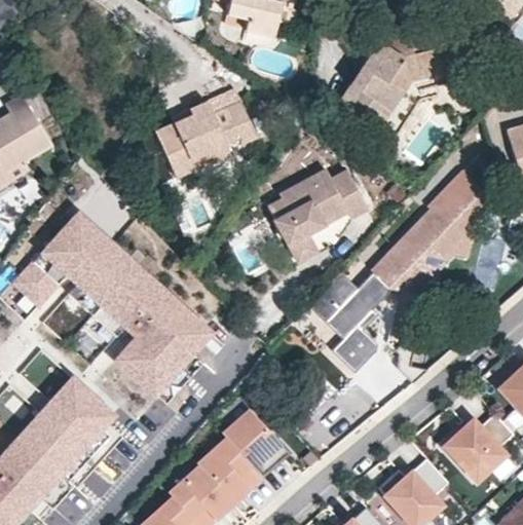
[(229,0),(229,1),(227,12),(248,16),(245,29),(272,35),(279,4),(290,6),(291,0),(229,0)]
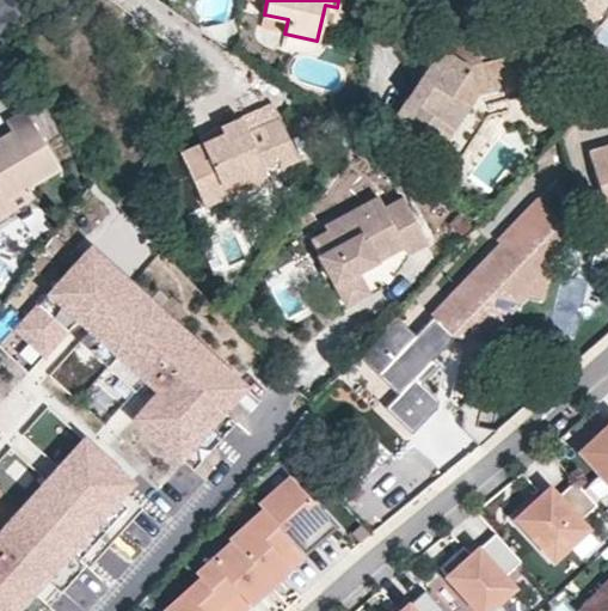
[(596,0),(575,0),(572,5),(594,19),(605,5),(596,0)]
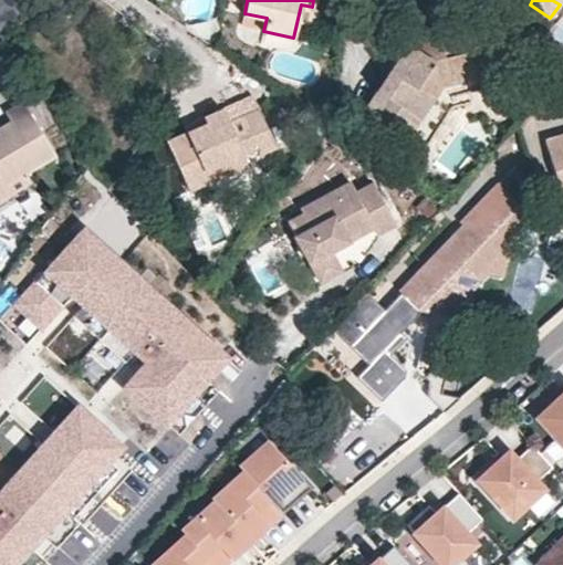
[(410,114),(417,118),(440,84),(446,98),(481,89),(479,74),(485,73),(477,41),(442,49),(439,34),(409,40),(402,53),(389,72),(363,113),(397,134),(410,114)]
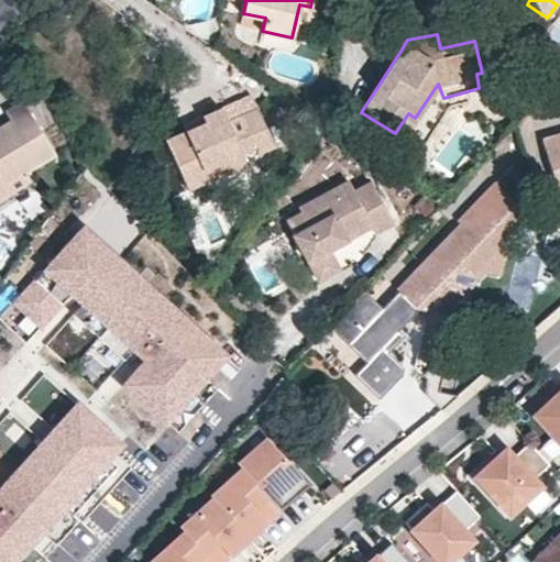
[(379,66),(387,72),(399,53),(391,46),(379,66)]
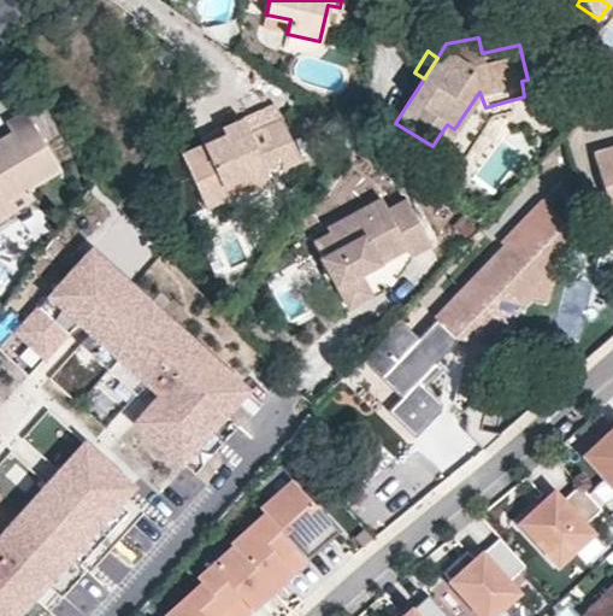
[(485,107),(479,92),(454,129),(447,124),(432,146),(430,151),(458,168),(489,118),(485,107)]
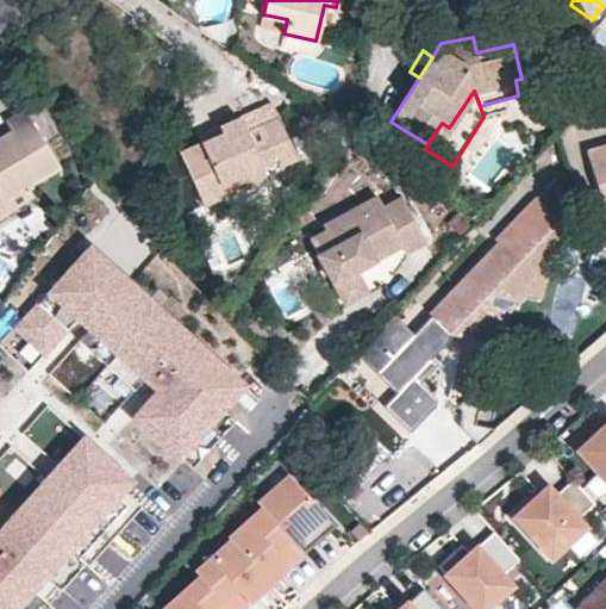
[(5,122),(11,131),(0,137),(0,215),(10,210),(2,200),(26,186),(57,167),(24,110),(5,122)]
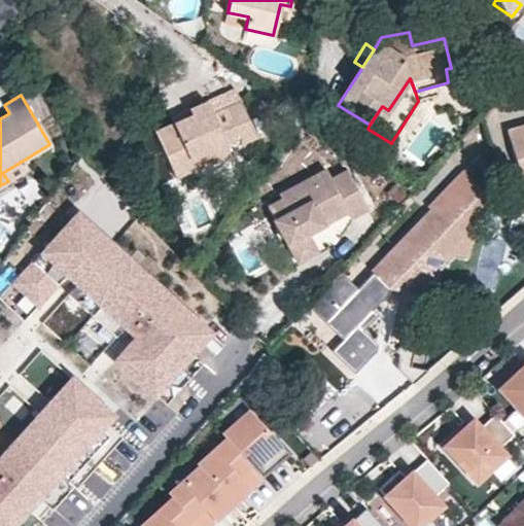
[(171,165),(208,149),(211,159),(230,150),(225,141),(239,136),(241,141),(256,135),(242,101),(226,107),(231,120),(218,125),(207,101),(190,107),(193,114),(174,123),(160,128),(155,130),(171,165)]
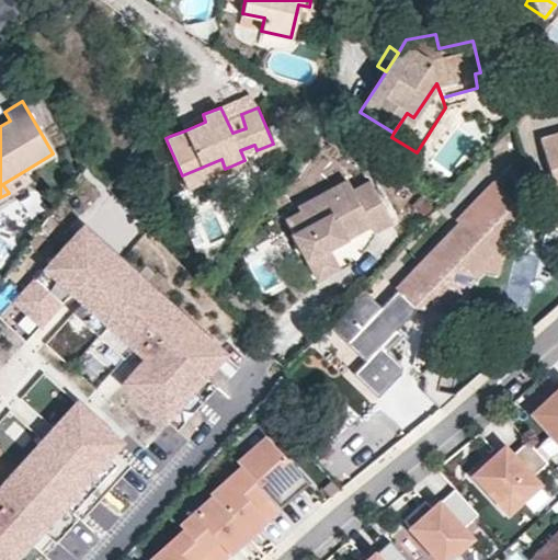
[(205,122),(203,114),(182,122),(185,130),(205,122)]
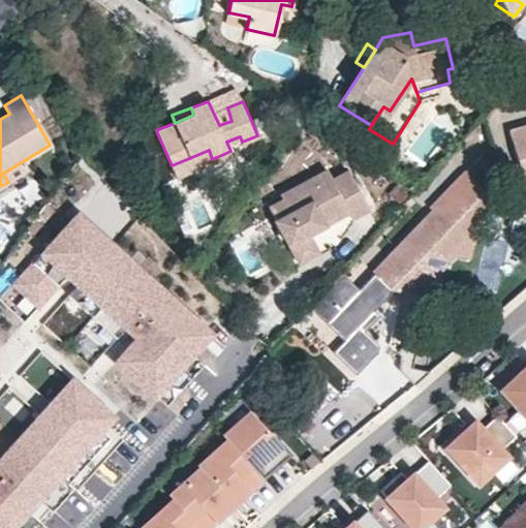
[(525,183),(525,182),(525,126),(509,131),(525,183)]
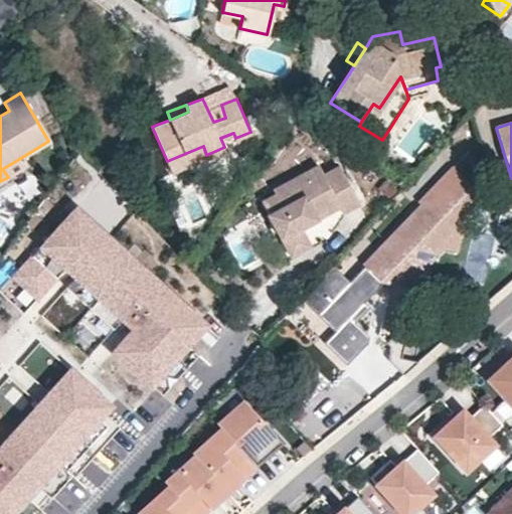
[(203,146),(167,161),(171,170),(206,155),(203,146)]
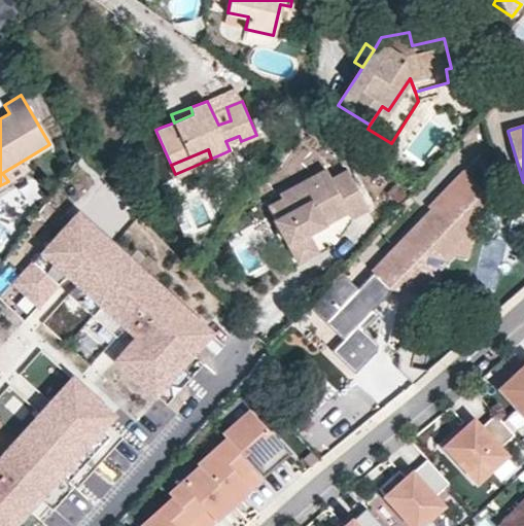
[(2,173),(8,181),(28,170),(23,161),(2,173)]
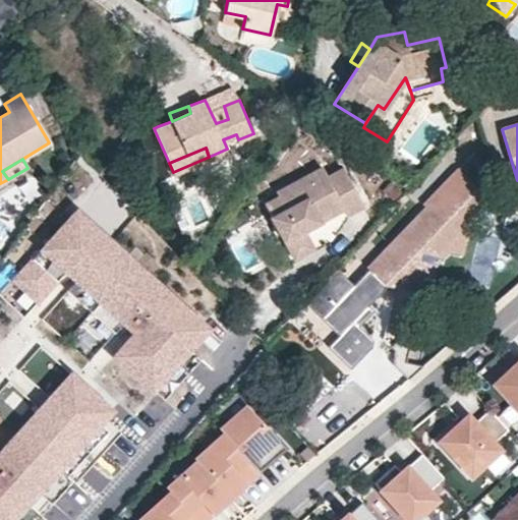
[(279,195),(275,197),(265,203),(290,249),(308,238),(303,230),(315,223),(319,222),(317,216),(341,203),(344,209),(347,215),(363,206),(343,167),(328,175),(323,166),(277,191),(279,195)]
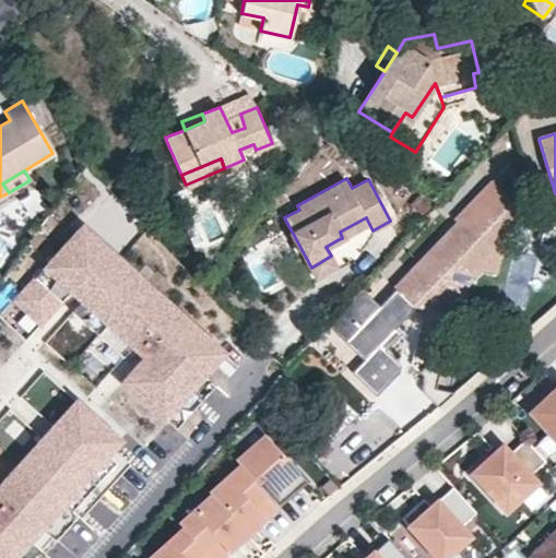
[(366,217),(340,232),(342,238),(369,224),(366,217)]
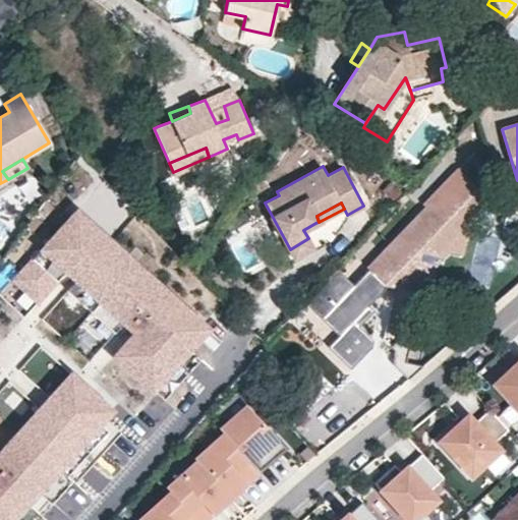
[(449,224),(429,207),(379,262),(349,294),(368,312),(399,280),(421,283),(438,268),(441,267),(443,262),(452,251),(452,250),(454,228),(449,224)]
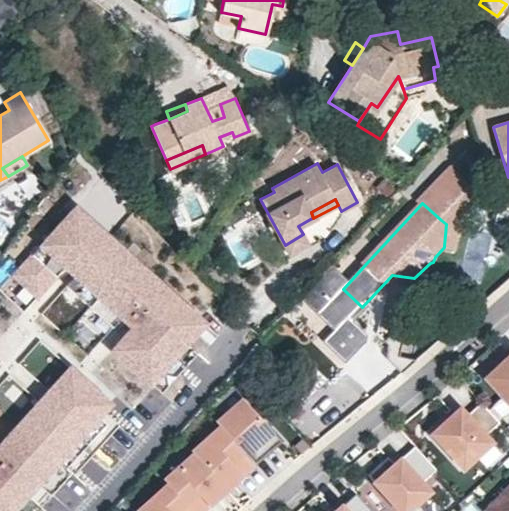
[(204,323),(74,206),(13,274),(36,295),(63,265),(74,275),(65,285),(88,306),(78,317),(161,392),(197,352),(186,342),(204,323)]
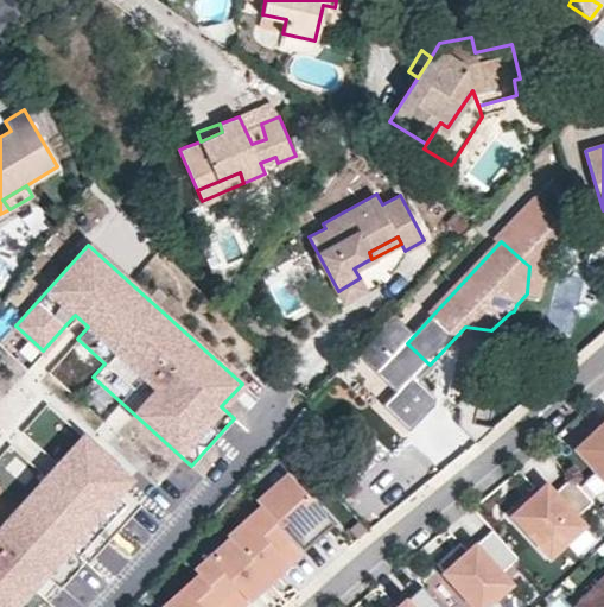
[(366,289),(360,278),(338,291),(344,301),(366,289)]
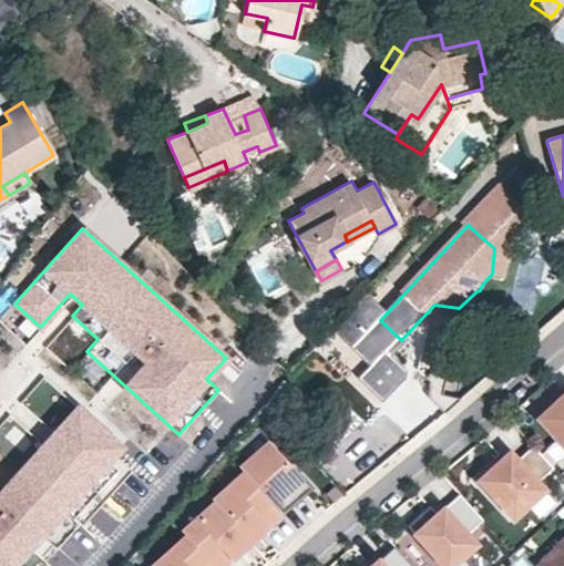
[(379,351),(354,378),(378,400),(403,373),(379,351)]
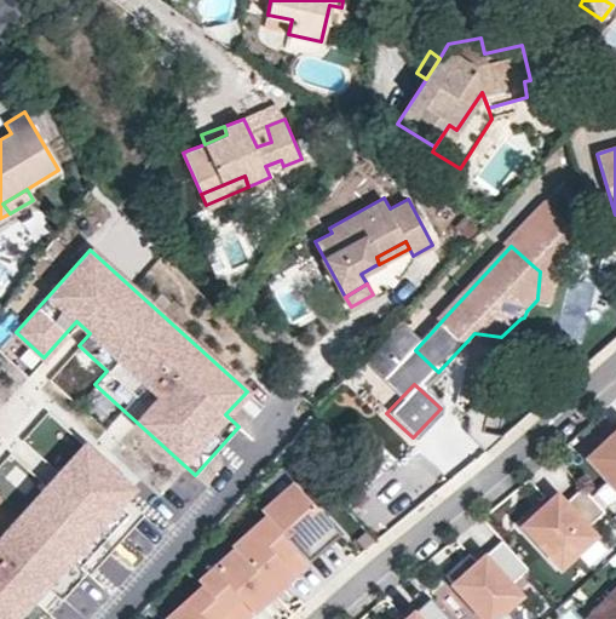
[(113,412),(99,430),(115,441),(128,423),(113,412)]
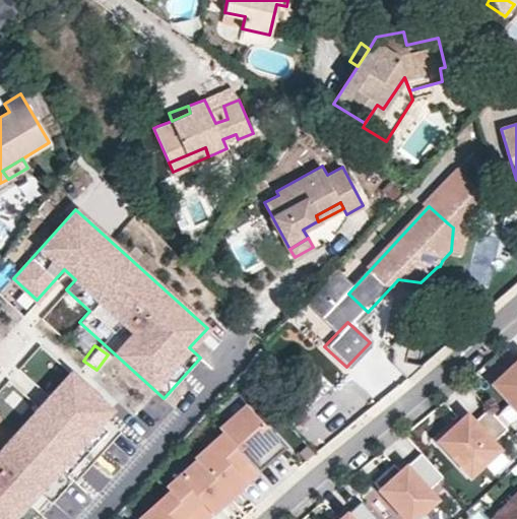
[(516,361),(514,358),(489,380),(516,411),(516,361)]
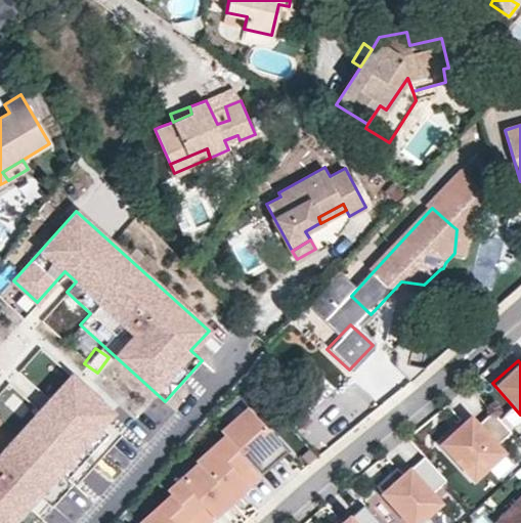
[(75,486),(122,435),(105,420),(112,412),(71,376),(0,452),(0,522),(11,522),(15,518),(20,522),(31,522),(38,515),(48,505),(50,507),(72,483),(75,486)]
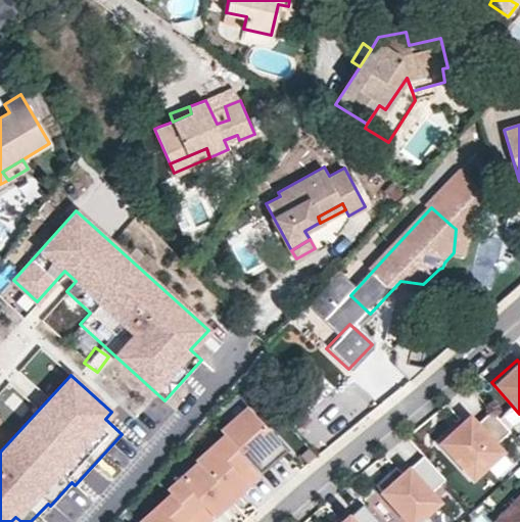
[(281,452),(244,411),(220,434),(222,437),(254,472),(265,464),(266,465),(281,452)]
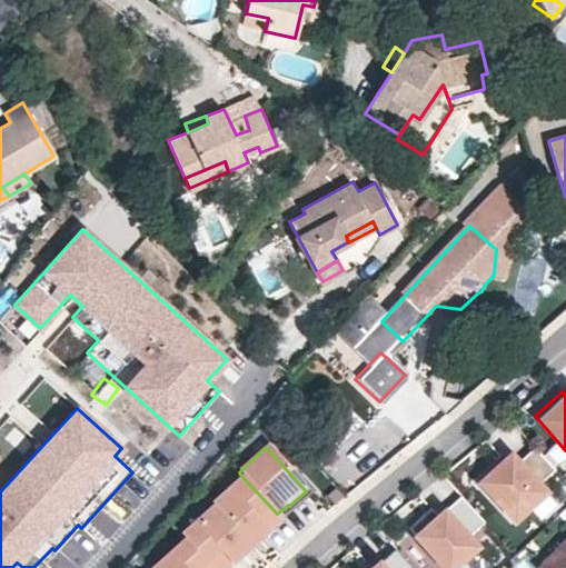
[(544,492),(537,485),(553,469),(533,448),(510,469),(505,462),(496,471),(494,468),(478,482),(514,520),(544,492)]
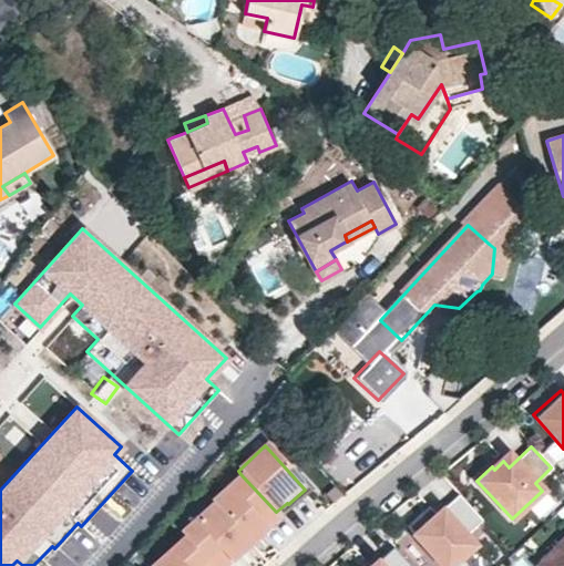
[(494,470),(503,461),(501,460),(492,466),(494,470)]
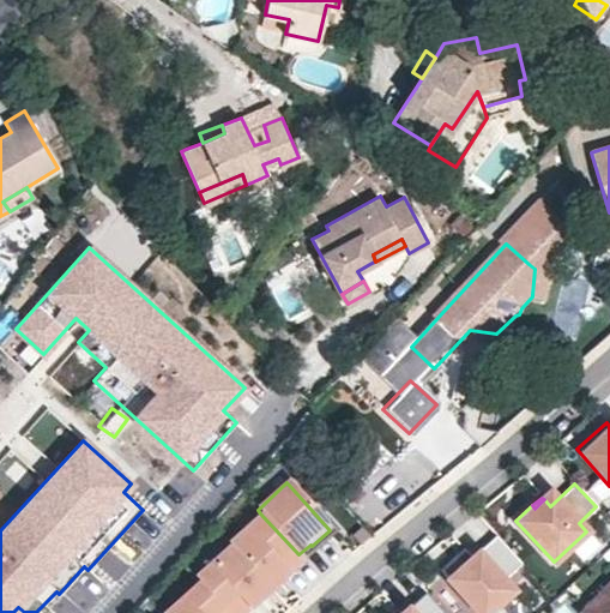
[(260,514),(227,544),(229,546),(266,588),(301,557),(299,554),(260,514)]
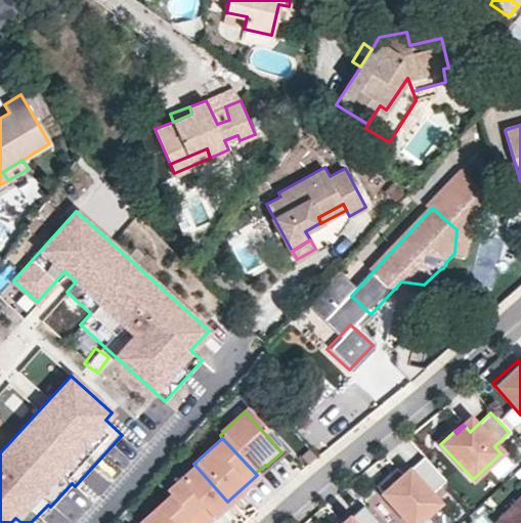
[(429,494),(444,481),(423,458),(401,476),(395,482),(389,474),(375,487),(406,522),(415,522),(437,504),(429,494)]
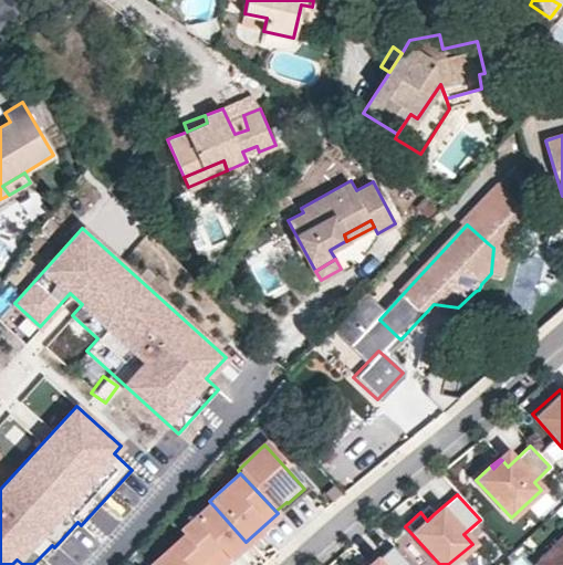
[(278,513),(288,503),(287,502),(275,511),(278,513)]
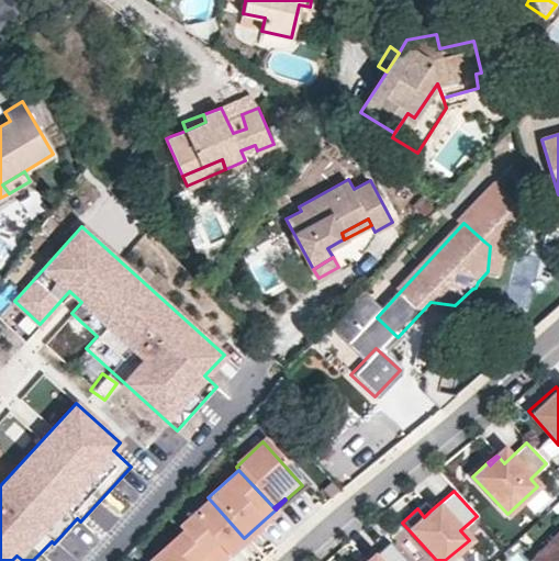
[(217,560),(244,538),(210,500),(177,529),(181,533),(207,560),(217,560)]
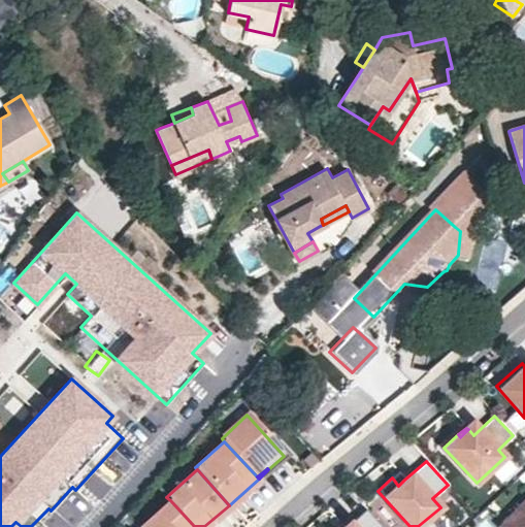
[(404,480),(398,472),(392,478),(398,486),(404,480)]
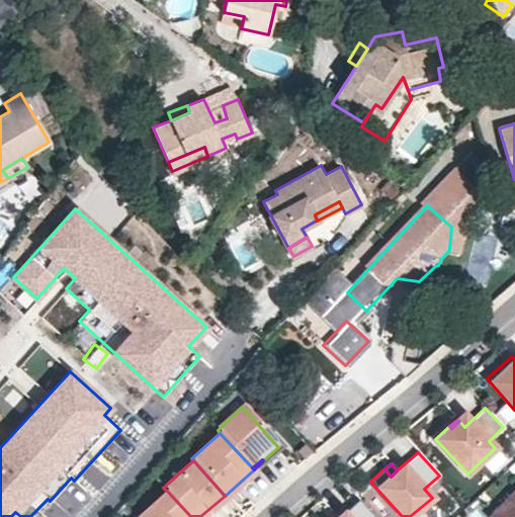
[(190,516),(167,491),(137,516),(190,516)]
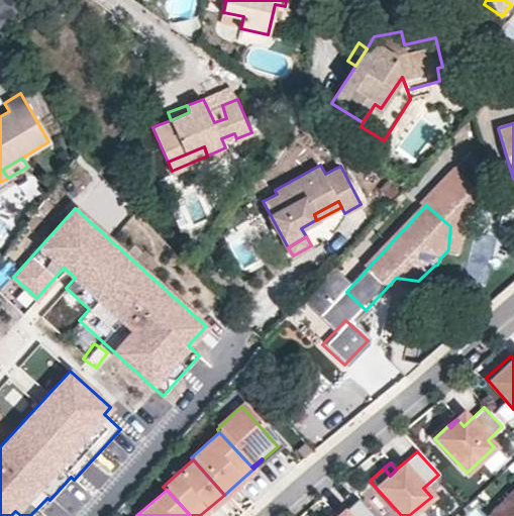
[(513,515),(513,490),(489,515),(513,515)]
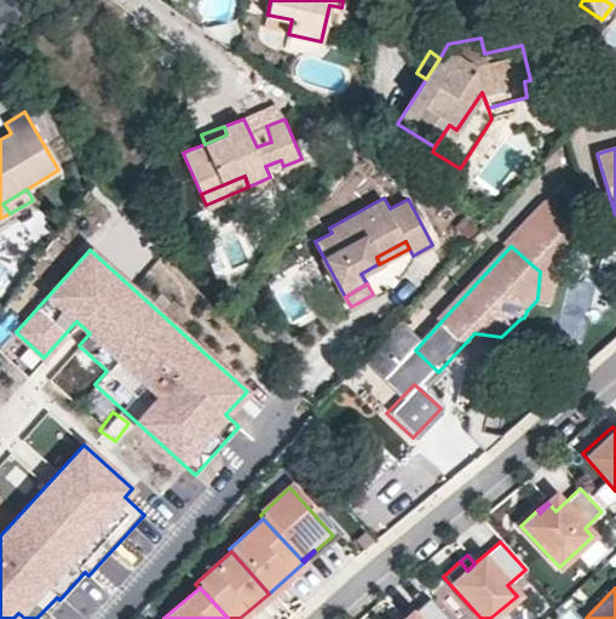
[(445,618),(429,599),(404,618),(445,618)]
